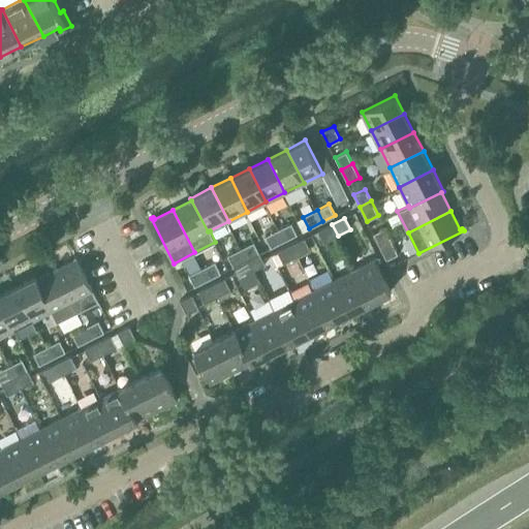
[(279,228),(285,240),(294,236),(289,223),(279,228)]
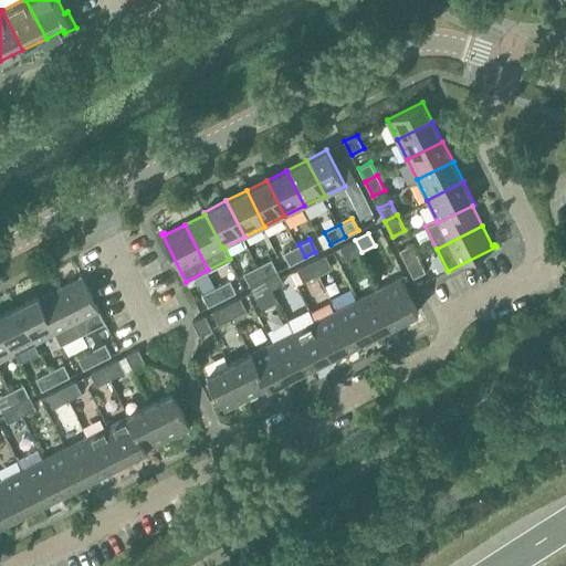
[(362,252),(355,240),(341,248),(347,260),(362,252)]
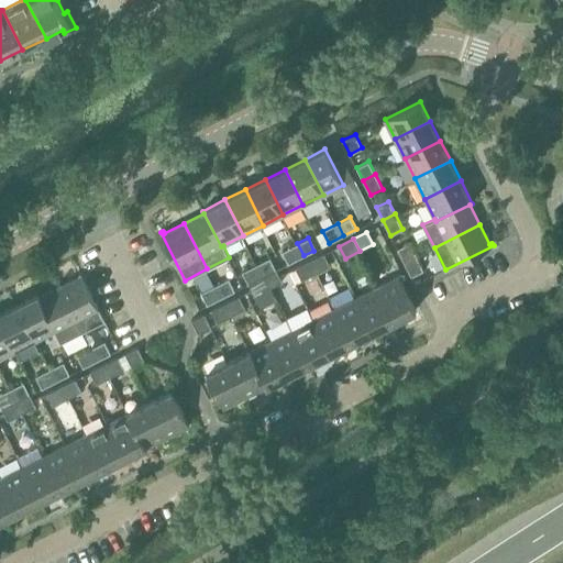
[(405,262),(417,256),(409,242),(397,249),(405,262)]
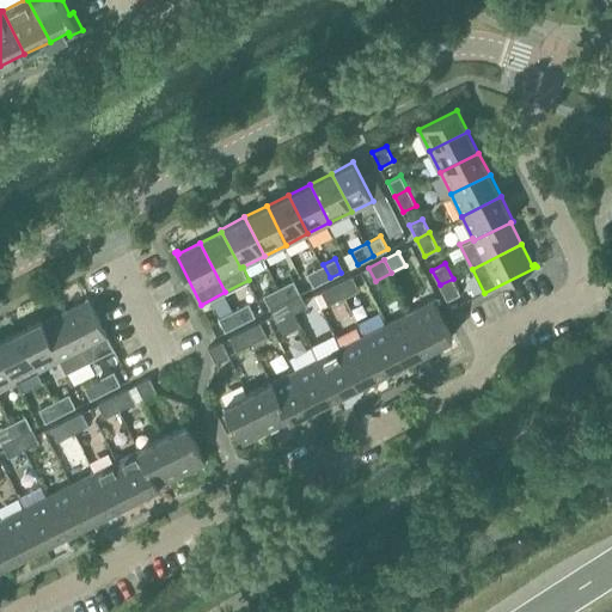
[(330,277),(323,264),(304,274),(311,287),(330,277)]
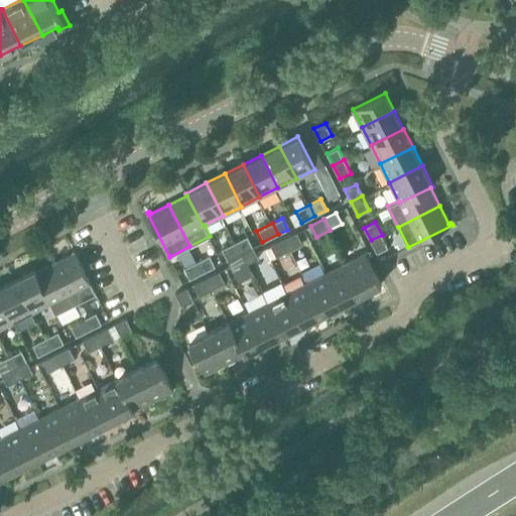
[(284,239),(290,250),(302,244),(297,233),(284,239)]
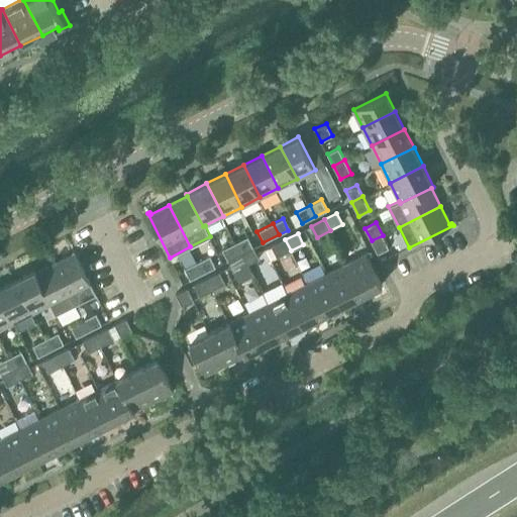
[(383,235),(372,240),(378,253),(389,247),(383,235)]
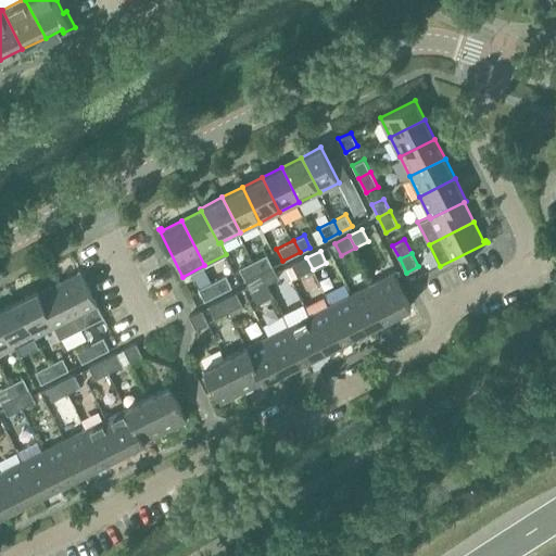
[(261,273),(273,267),(267,254),(254,261),(261,273)]
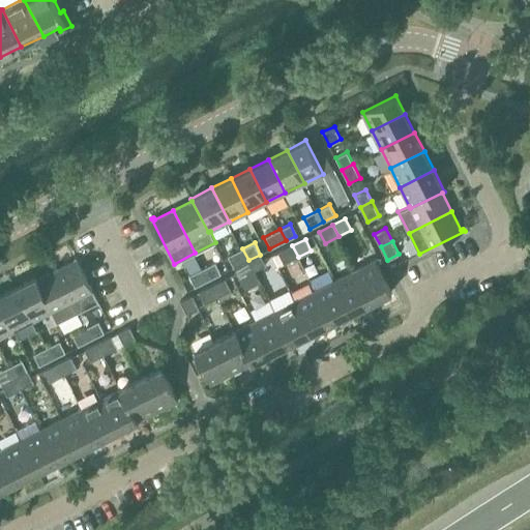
[(298,257),(292,245),(278,252),(285,264),(298,257)]
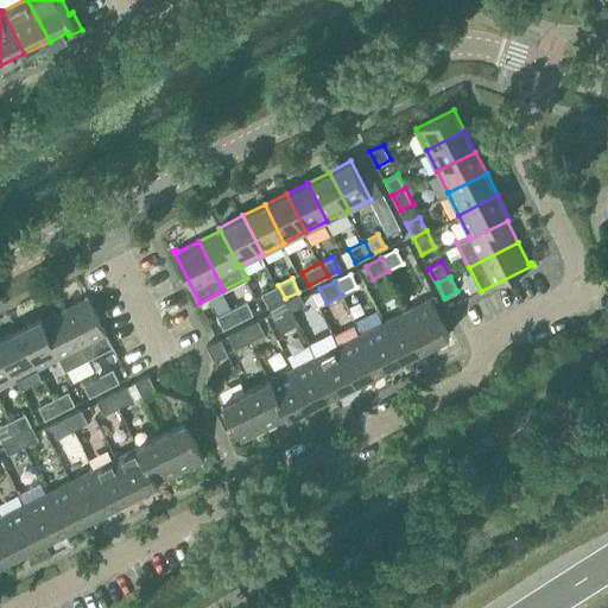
[(268,306),(285,298),(278,285),(261,293),(268,306)]
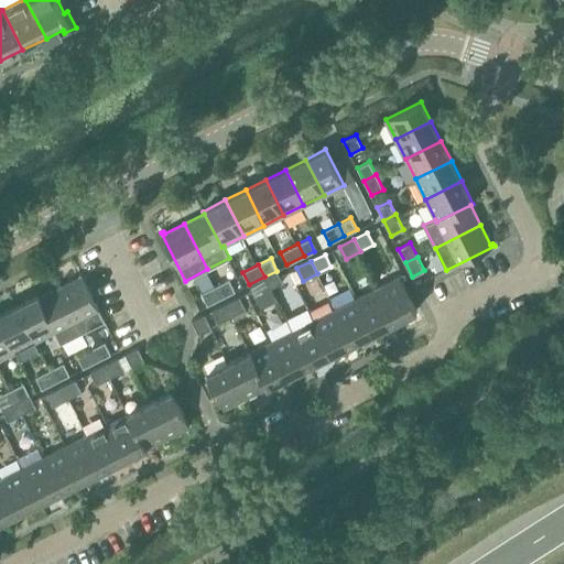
[(277,271),(264,277),(270,289),(283,282),(277,271)]
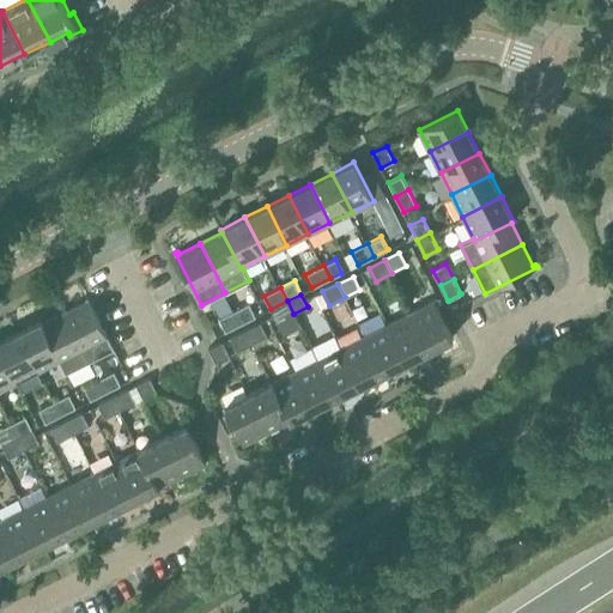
[(65,311),(90,362),(115,349),(87,297),(85,298),(86,301),(65,311)]
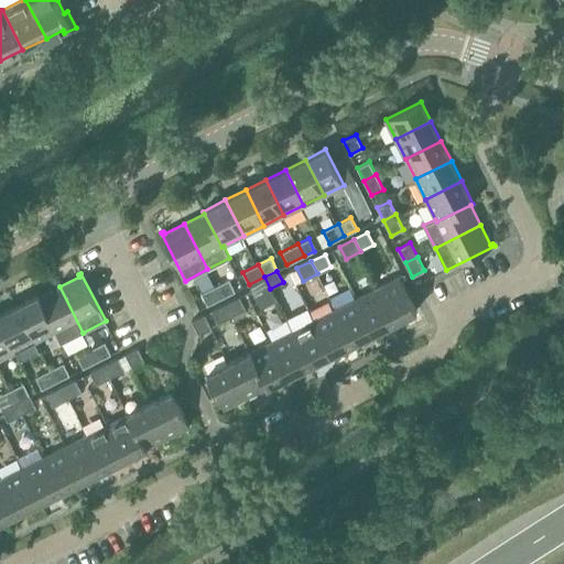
[(264,277),(249,284),(255,296),(270,289),(264,277)]
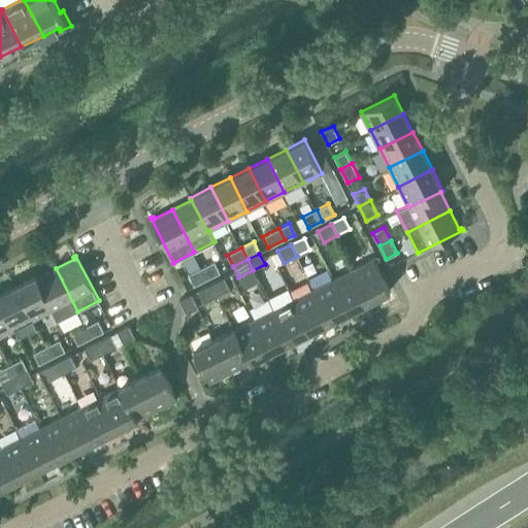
[(354,269),(370,301),(391,291),(374,259),(354,269)]
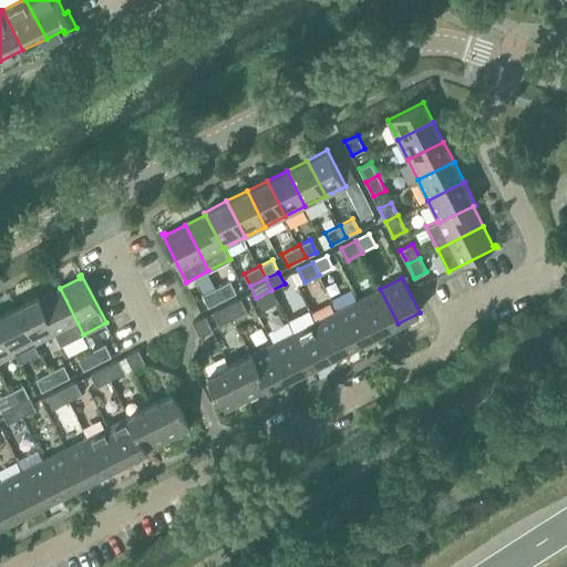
[(217,287),(223,299),(237,292),(230,280),(217,287)]
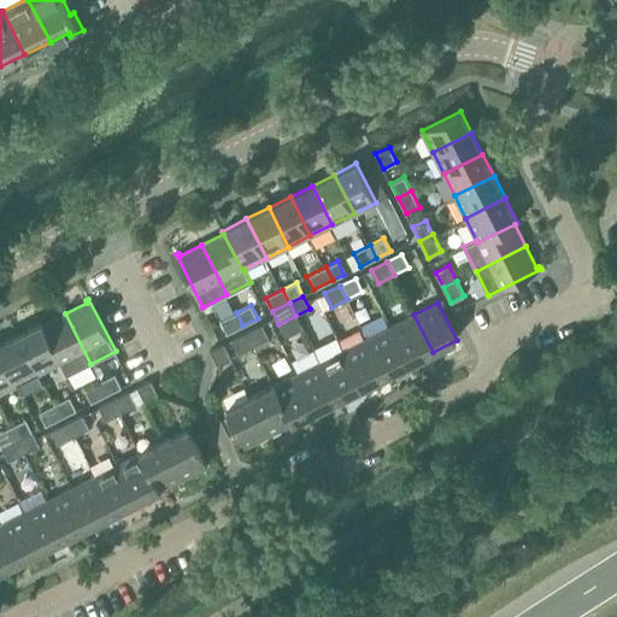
[(242,325),(236,312),(221,319),(227,334),(242,325)]
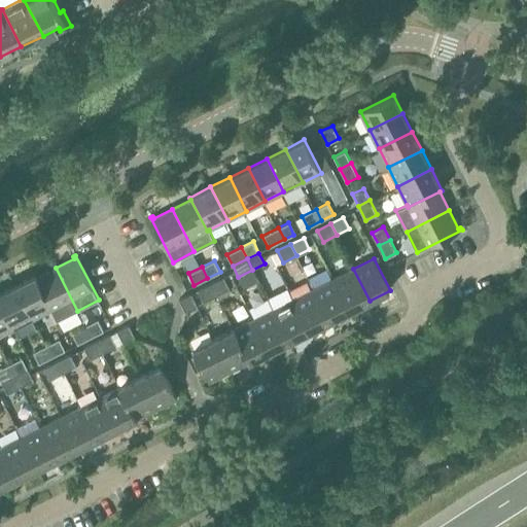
[(77,311),(56,268),(37,277),(53,309),(50,310),(57,321),(77,311)]
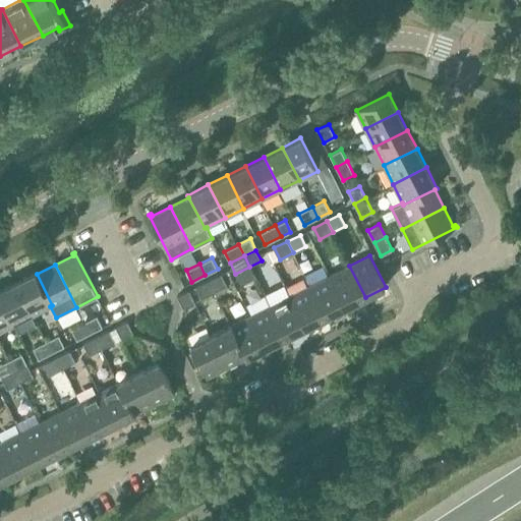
[(365,297),(349,266),(330,276),(346,307),(365,297)]
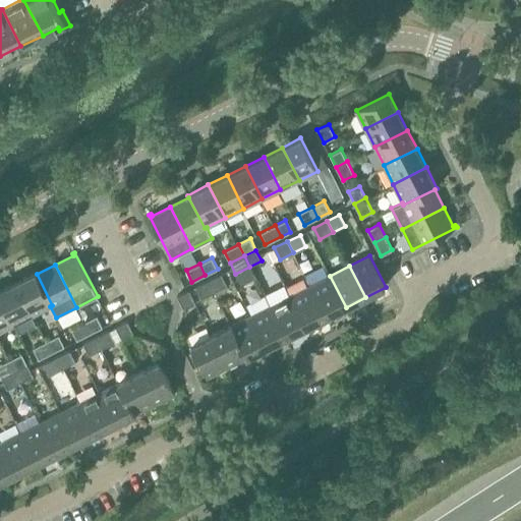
[(32,315),(50,306),(52,305),(37,274),(36,272),(15,282),(32,315)]
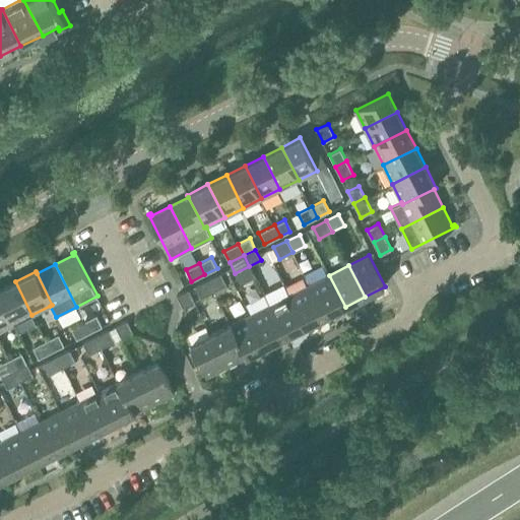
[(207,280),(213,291),(226,285),(221,273),(207,280)]
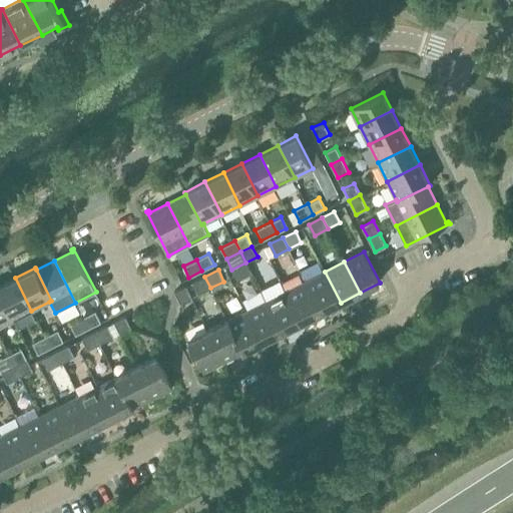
[(341,303),(325,272),(306,282),(321,313),(341,303)]
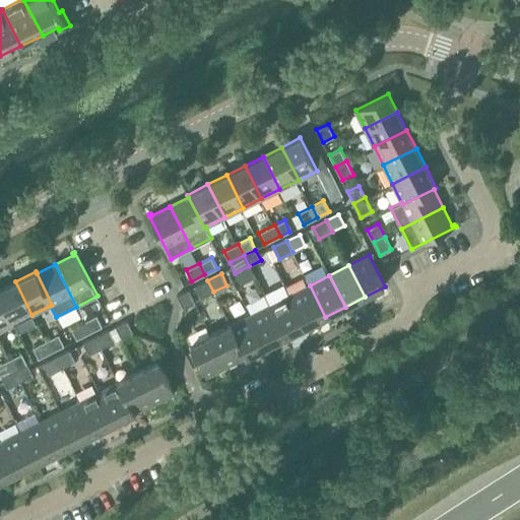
[(213,291),(207,280),(195,286),(201,298),(213,291)]
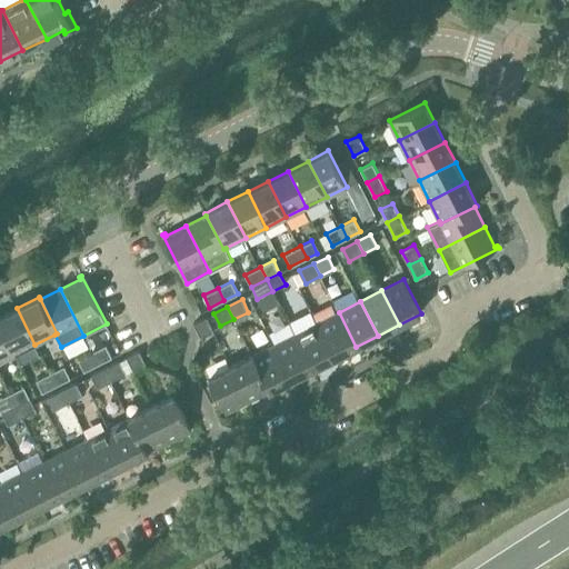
[(0,316),(0,325),(15,355),(35,345),(17,308),(0,316)]
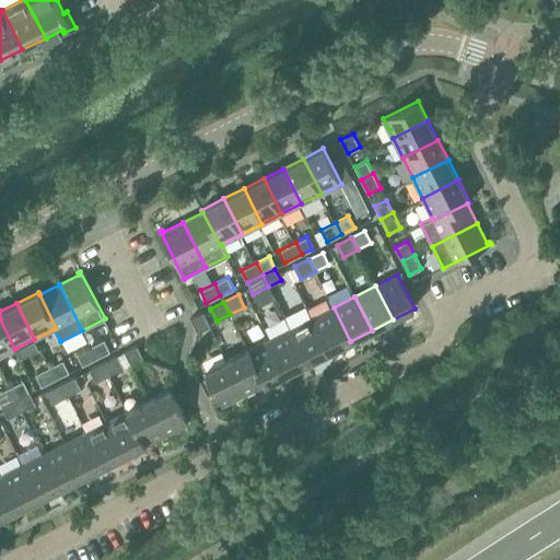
[(350,341),(334,307),(312,318),(329,352),(350,341)]
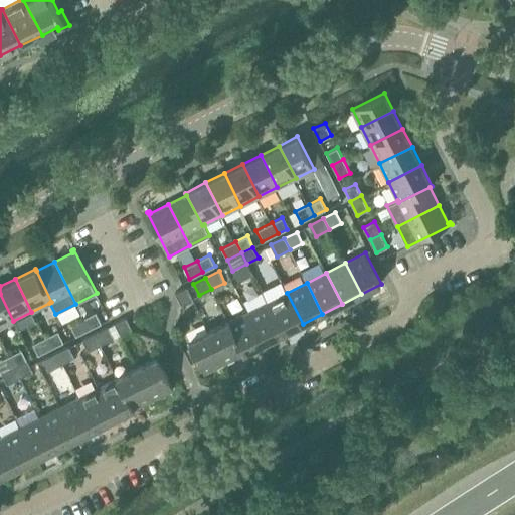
[(175,293),(182,306),(193,300),(187,288),(175,293)]
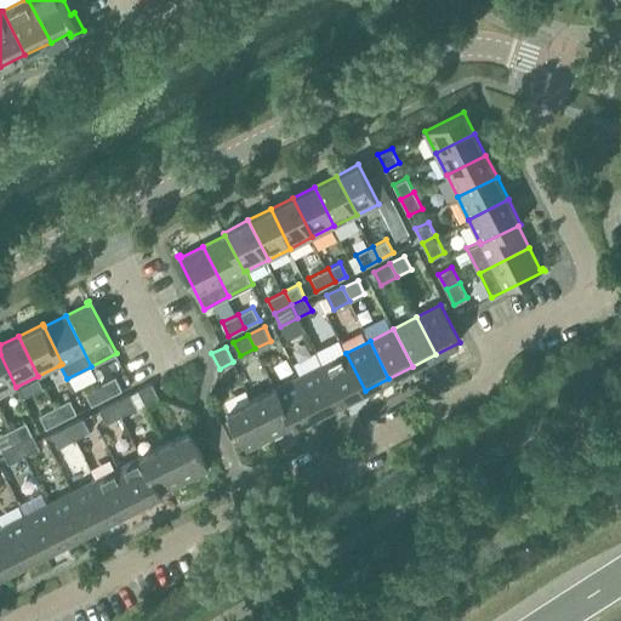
[(365,391),(346,353),(323,364),(341,403),(365,391)]
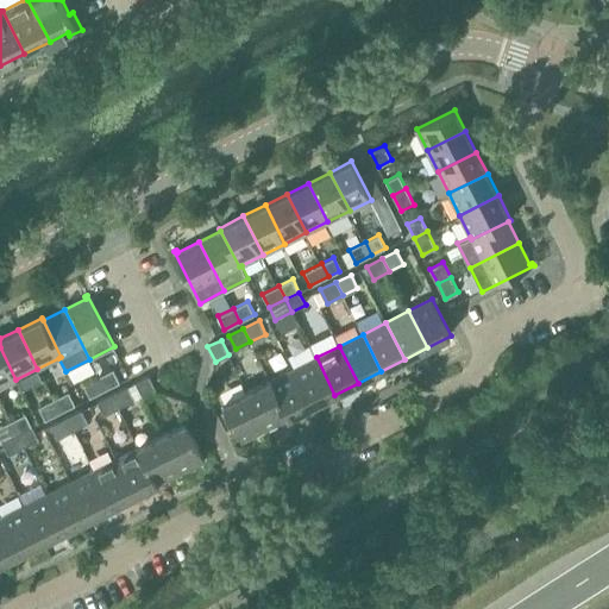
[(0,387),(16,380),(0,347),(0,387)]
